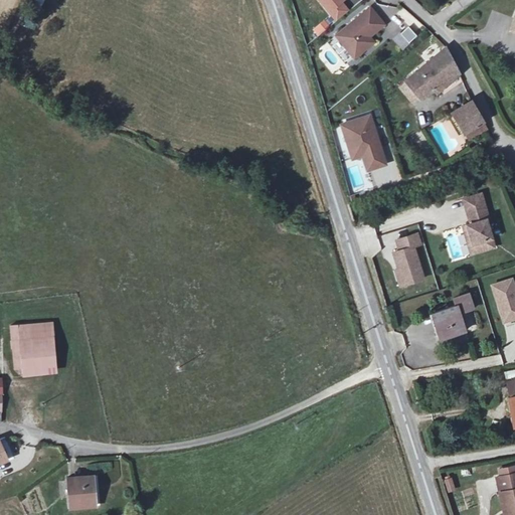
[(312,0),(334,26),(346,17),(339,8),(342,5),(337,0),(312,0)]
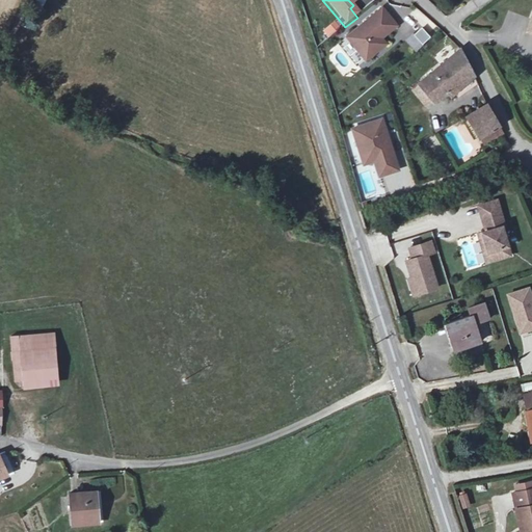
[(426,26),(431,18),(415,7),(408,17),(426,26)]
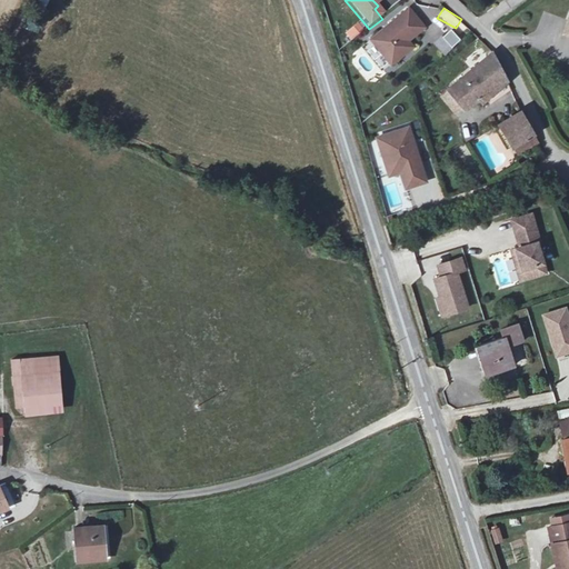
[(426,30),(410,12),(373,43),(393,68),(405,59),(399,52),(409,43),(426,30)]
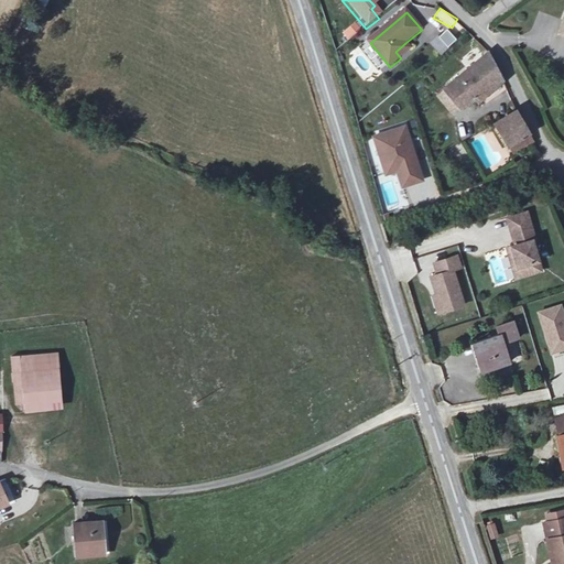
[(430,43),(440,55),(458,40),(447,28),(430,43)]
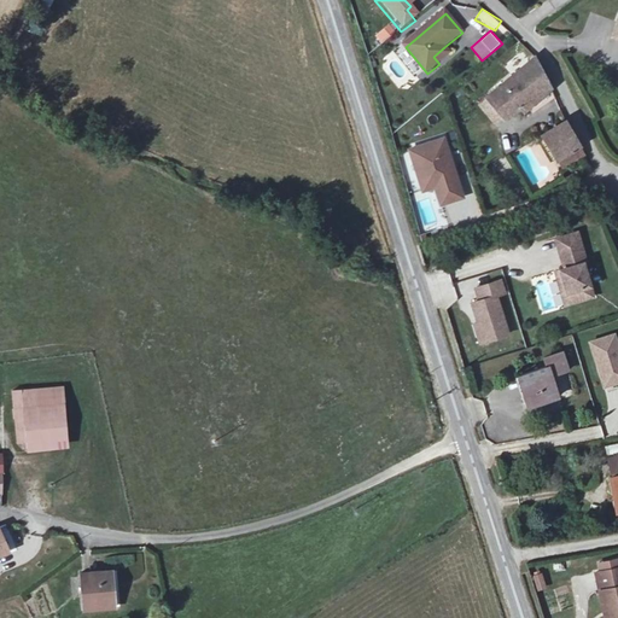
[(433,57),(439,64),(450,54),(444,47),(433,57)]
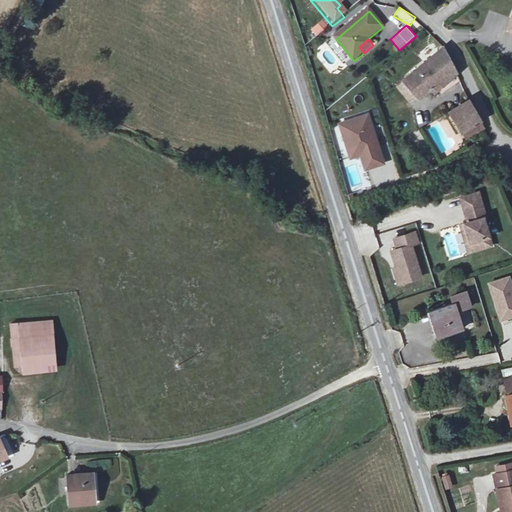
[(396,86),(406,97),(408,96),(412,93),(416,98),(429,87),(433,92),(456,72),(443,48),(396,86)]
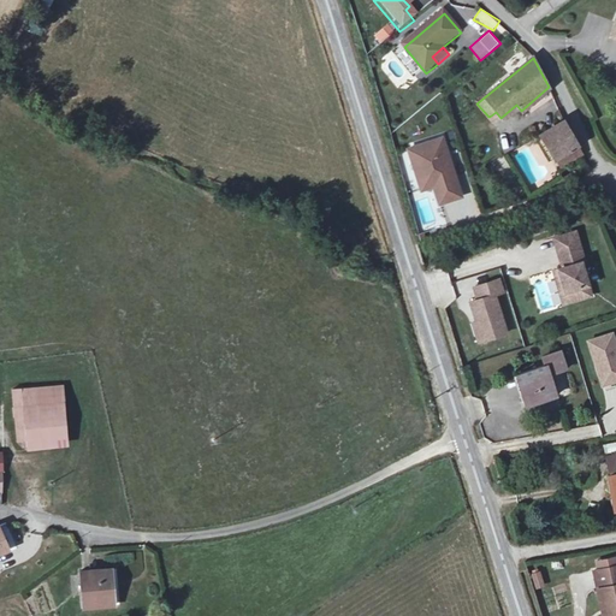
[(576,140),(566,122),(543,132),(561,169),(582,157),(576,140)]
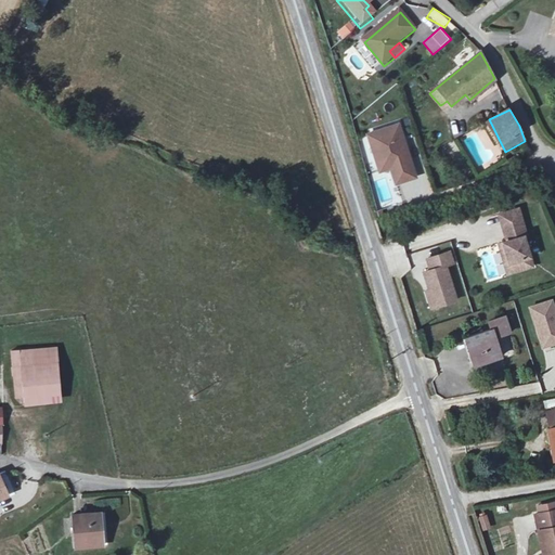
[(399,129),(375,137),(378,145),(372,147),(378,166),(389,163),(392,171),(398,188),(417,181),(411,163),(405,159),(404,156),(409,155),(399,129)]
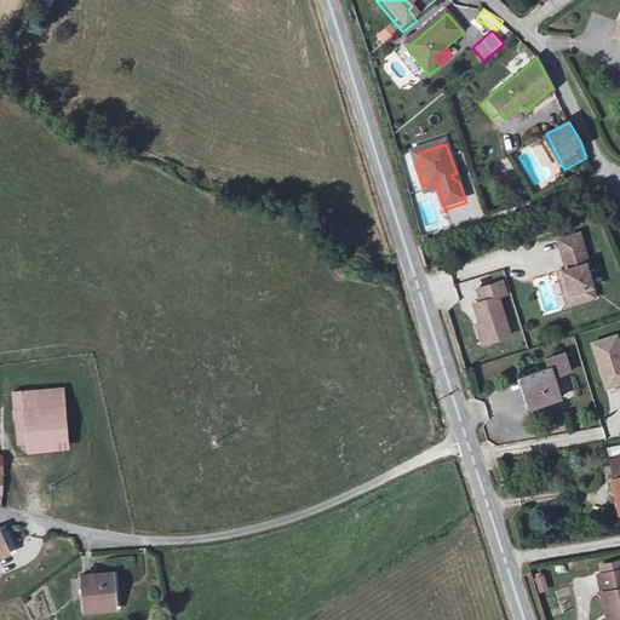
[(413,155),(415,165),(423,162),(419,153),(413,155)]
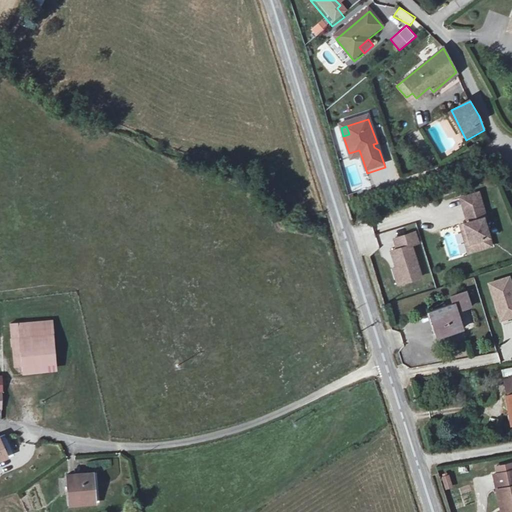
[(359,150),(349,153),(352,161),(362,158),(359,150)]
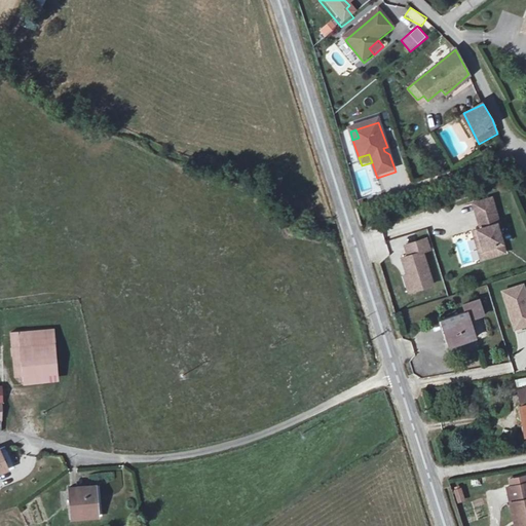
[(500,200),(482,203),(486,229),(478,231),(480,239),(484,238),(488,259),(508,256),(502,227),(505,227),(500,200)]
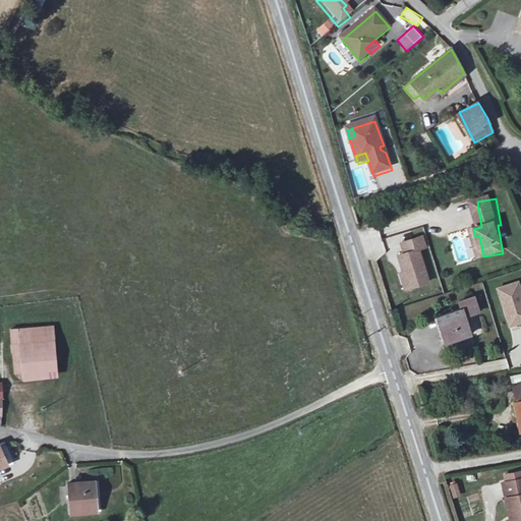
[(469,230),(450,233),(455,264),(474,261),(469,230)]
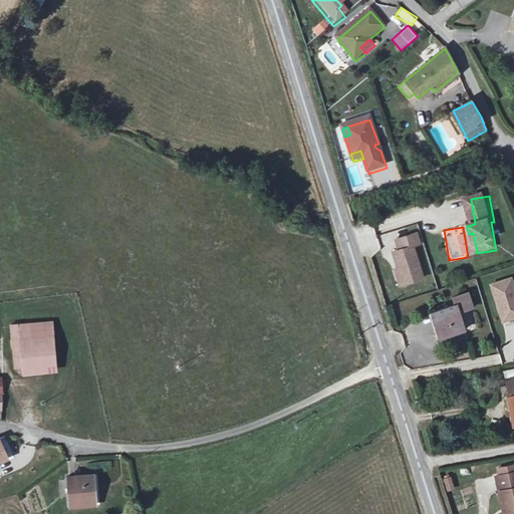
[(398,287),(426,279),(416,246),(423,244),(419,231),(395,238),(398,250),(392,252),(395,263),(391,264),(398,287)]
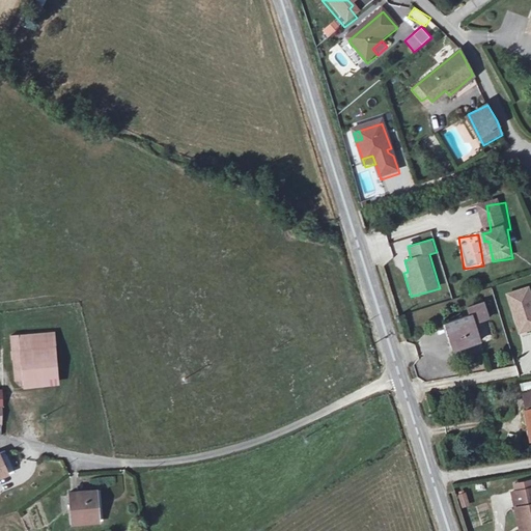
[(476,354),(471,327),(446,331),(450,358),(476,354)]
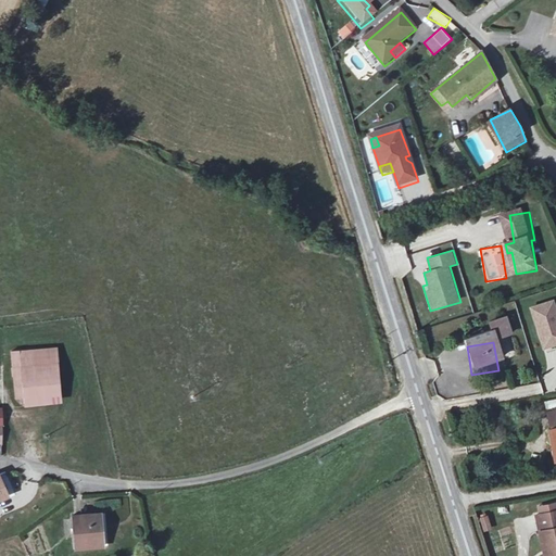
[(61,345),(19,349),(25,407),(68,404),(61,345)]
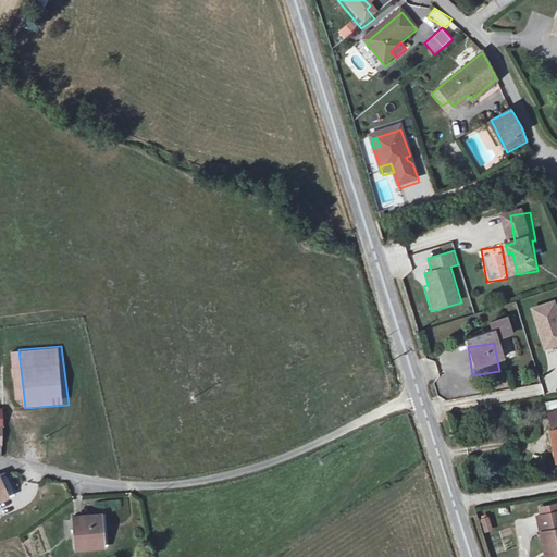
[(556,399),(546,400),(546,409),(556,407),(556,399)]
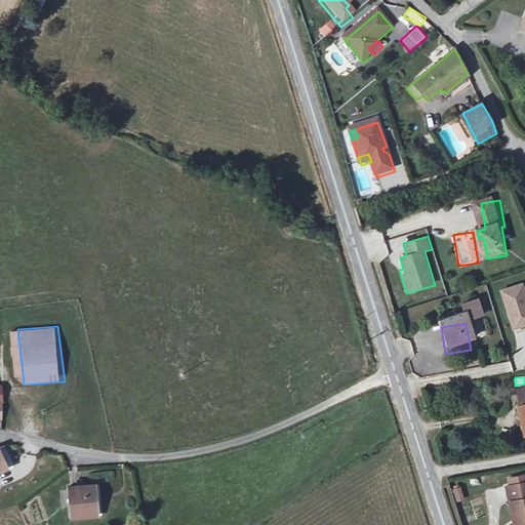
[(0,473),(8,470),(0,453),(0,473)]
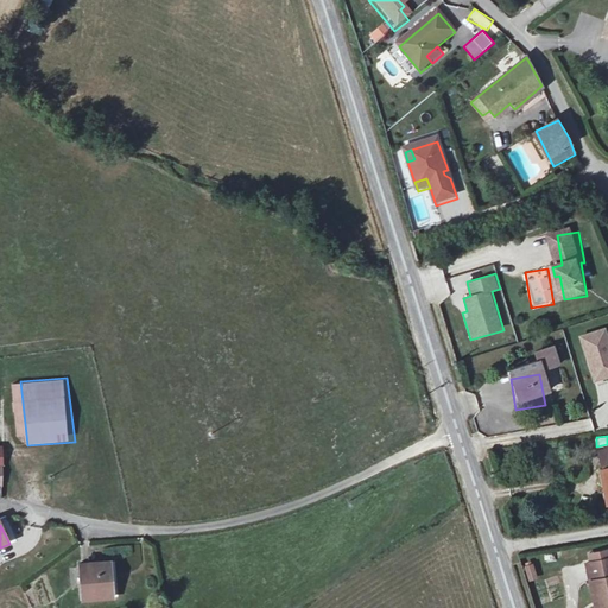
[(607,551),(595,555),(597,572),(602,571),(607,603),(607,551)]
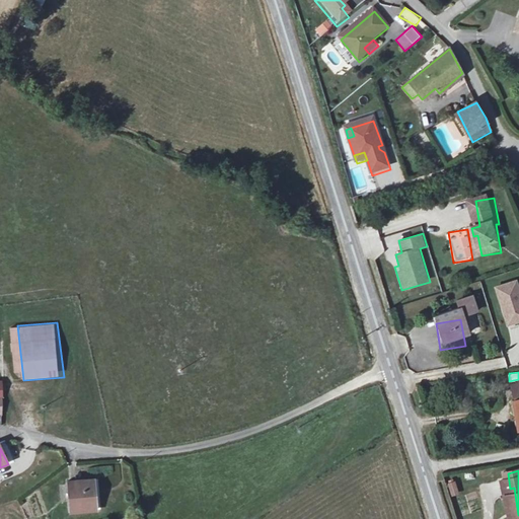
[(104,472),(74,478),(78,509),(109,504),(104,472)]
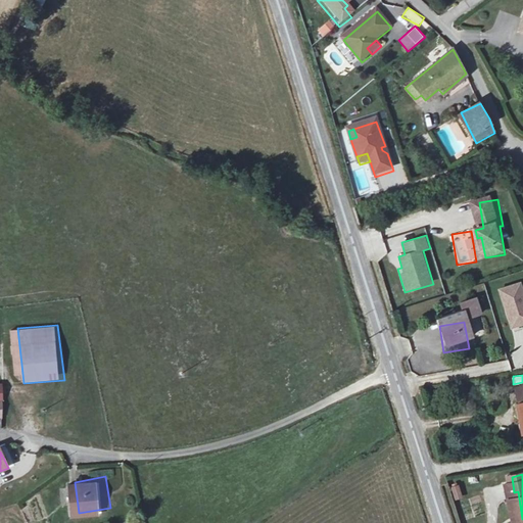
[(450,484),(455,501),(463,497),(459,482),(450,484)]
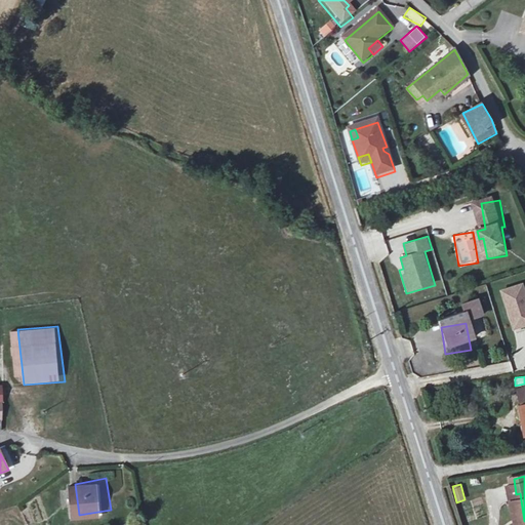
[(524,524),(524,521),(520,493),(516,494),(522,524),(524,524)]
